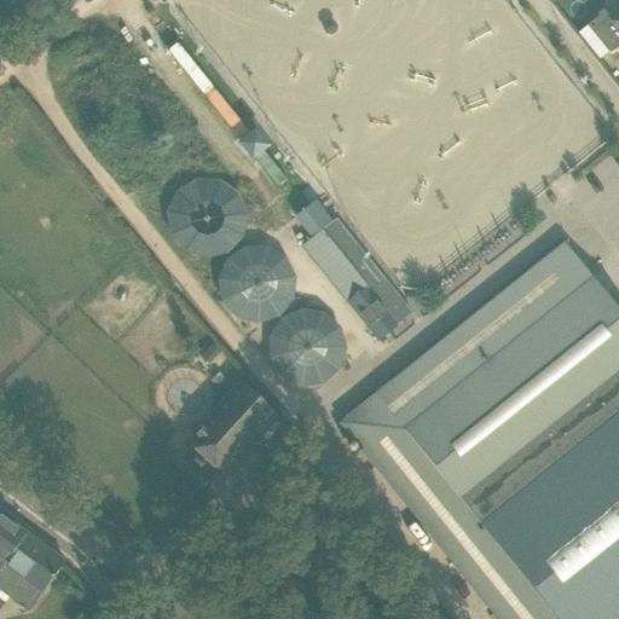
[(597,17),(585,27),(608,55),(618,45),(618,7),(607,17),(602,10),(596,16),(597,17)]
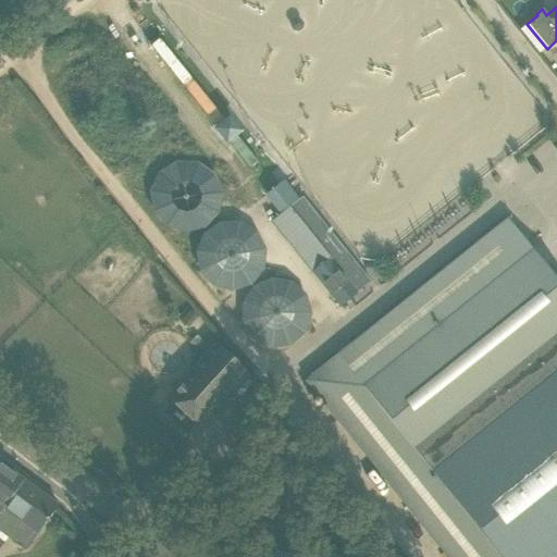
[(284,182),(264,197),(279,215),(298,200),(284,182)]
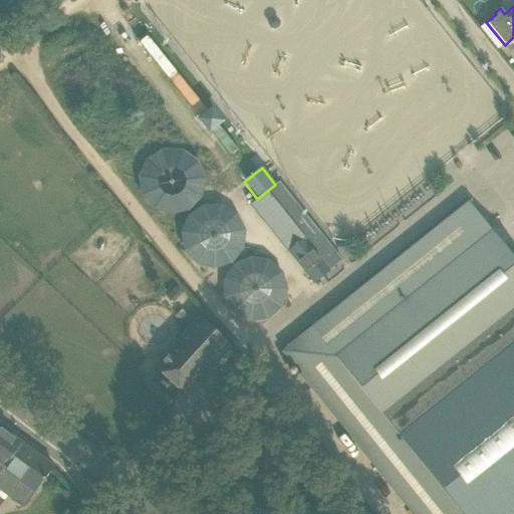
[(257,199),(250,205),(312,283),(341,260),(279,182),(275,185),(257,199)]
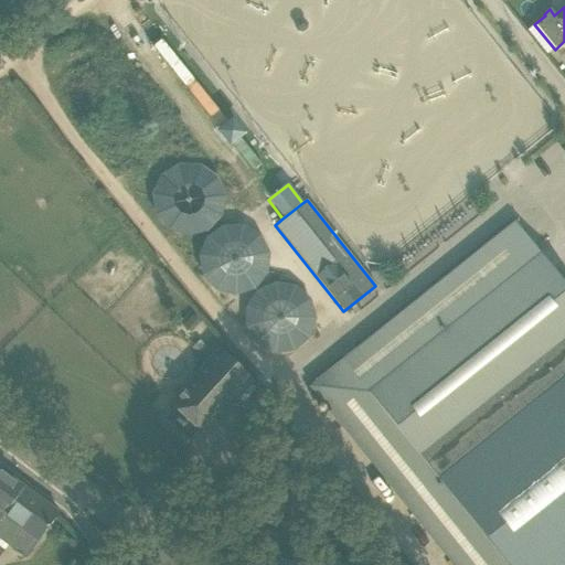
[(564,564),(564,281),(515,220),(308,386),(451,564),(564,564)]
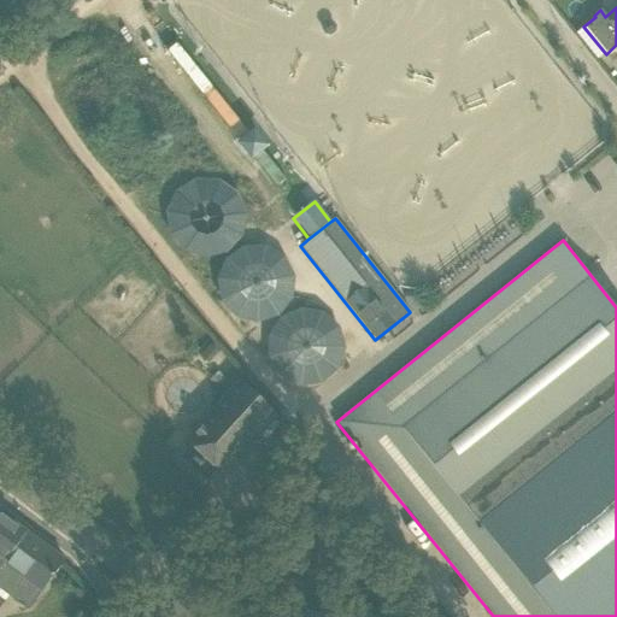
[(286,318),(285,248),(218,251),(219,319),(286,318)]
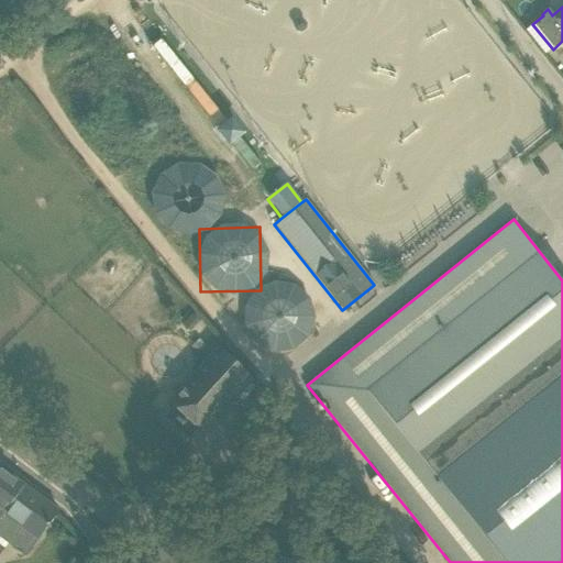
[(197,340),(191,345),(197,352),(203,345),(197,340)]
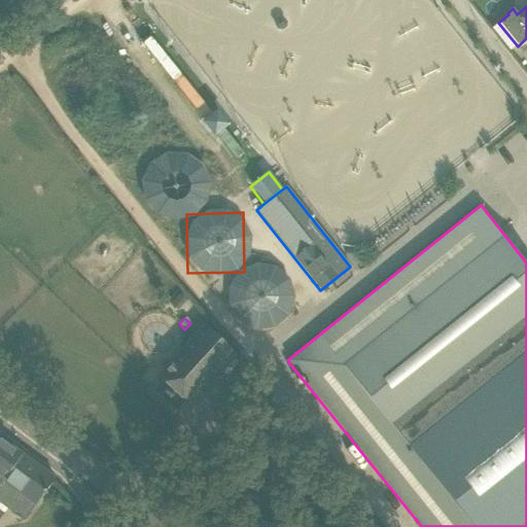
[(191,401),(236,353),(208,327),(163,376),(191,401)]
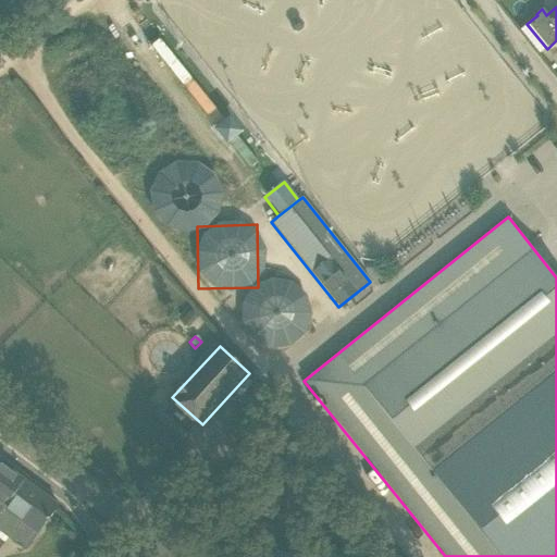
[(0,511),(23,481),(0,463),(0,511)]
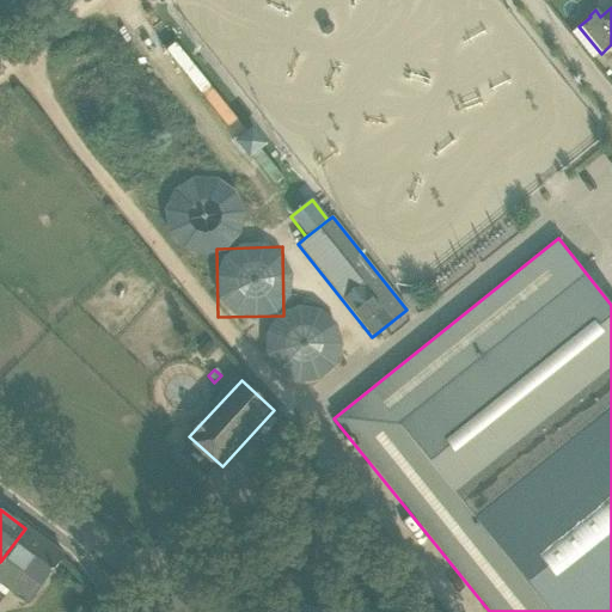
[(0,585),(26,605),(62,556),(25,528),(0,562),(0,585)]
